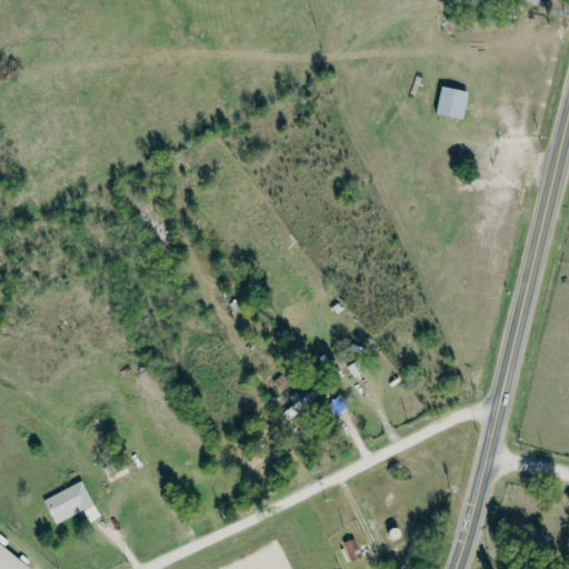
[(465,119),(470,91),(443,86),(437,113),(465,119)]
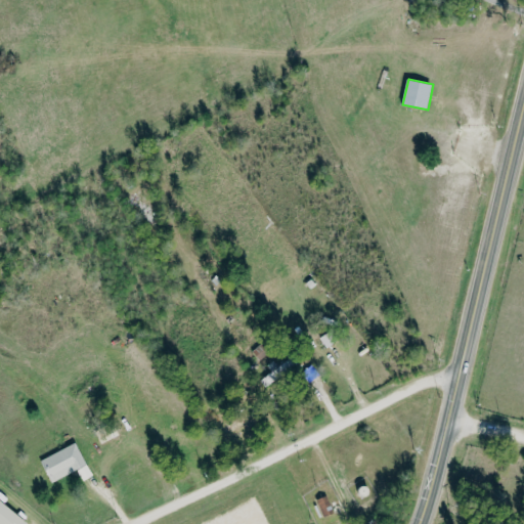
[(262,380),(268,388),(294,365),(288,358),(277,367),(277,366),(262,380)]
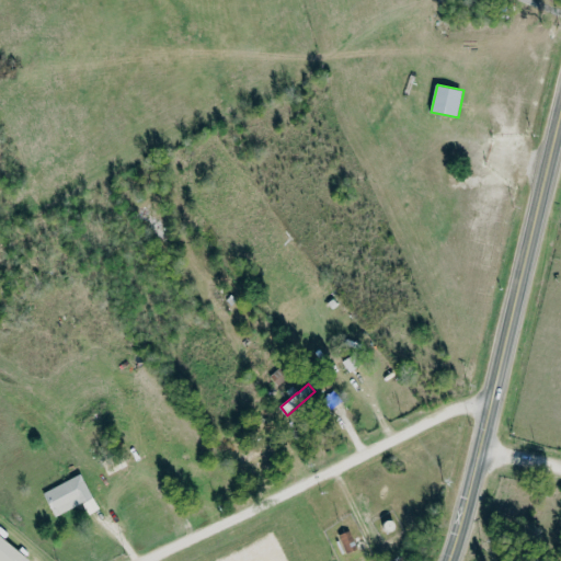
[(324,399),(331,408),(342,400),(335,391),(324,399)]
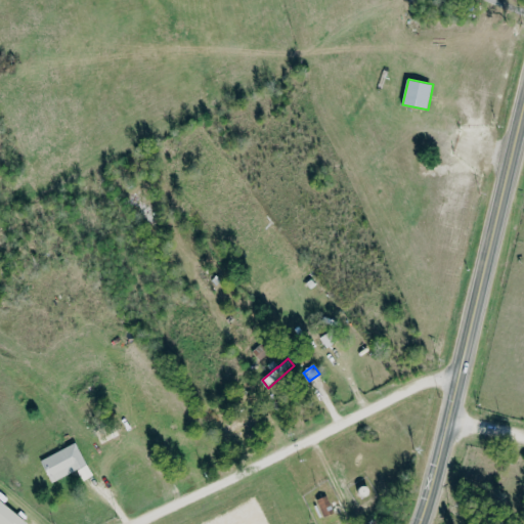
[(223,424),(226,435),(257,424),(253,413),(223,424)]
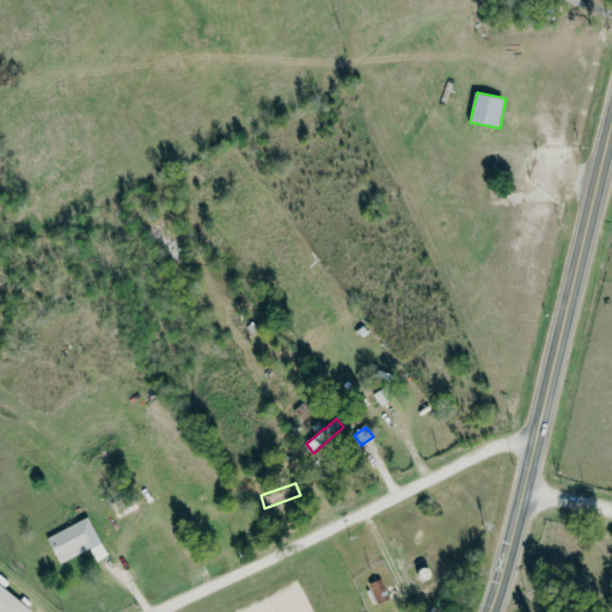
[(48,536),(60,563),(92,550),(97,561),(108,557),(92,518),(48,536)]
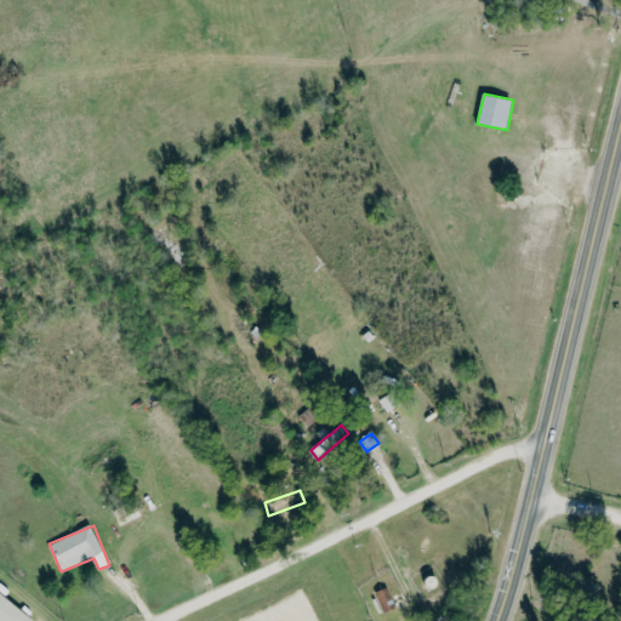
[(385,613),(398,608),(388,587),(376,592),(385,613)]
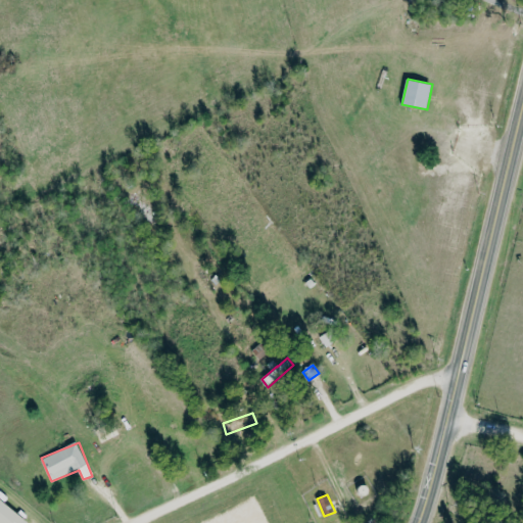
[(29,522),(0,498),(0,522),(29,522)]
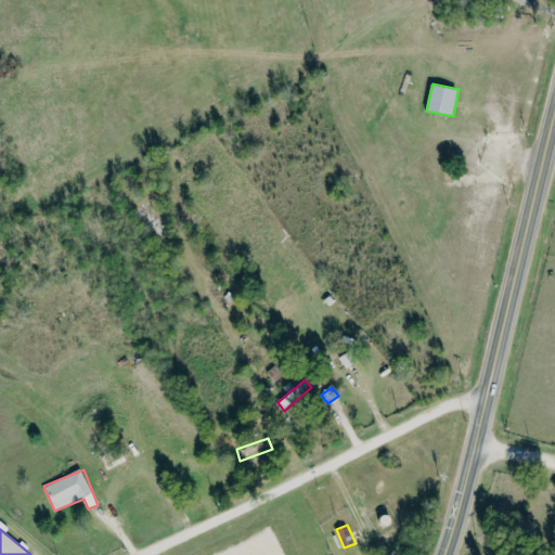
All buildings are outlined.
